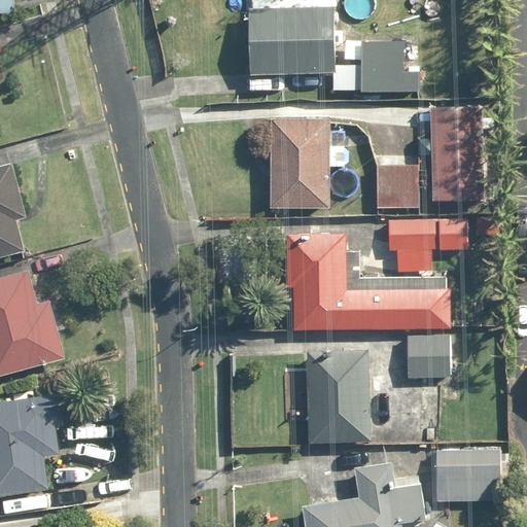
[(14,0),(0,0),(0,14),(15,13),(14,0)]
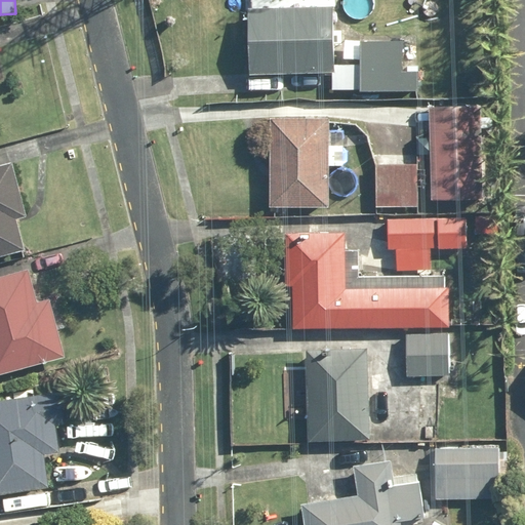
[(332,10),(249,8),(247,71),(330,73),(332,10)]
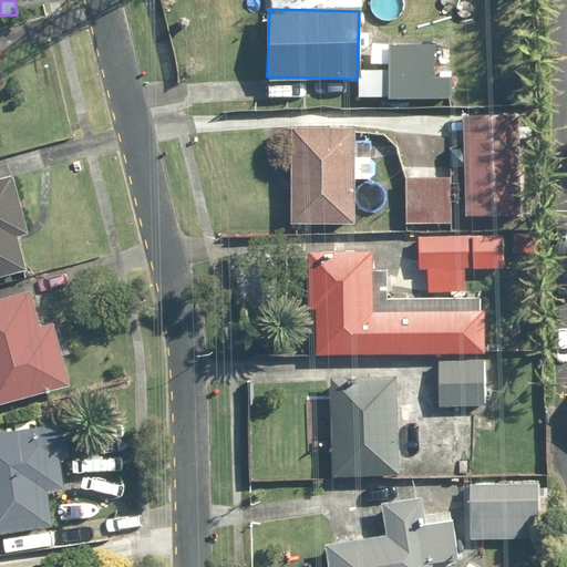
[(361,71),(362,100),(455,99),(454,79),(436,79),(435,44),(389,45),(390,71),(361,71)]
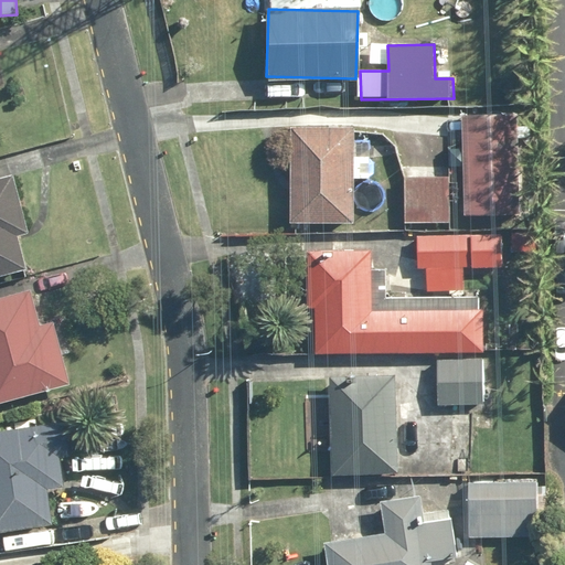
[(520,116),(464,116),(464,215),(520,214),(520,116)]
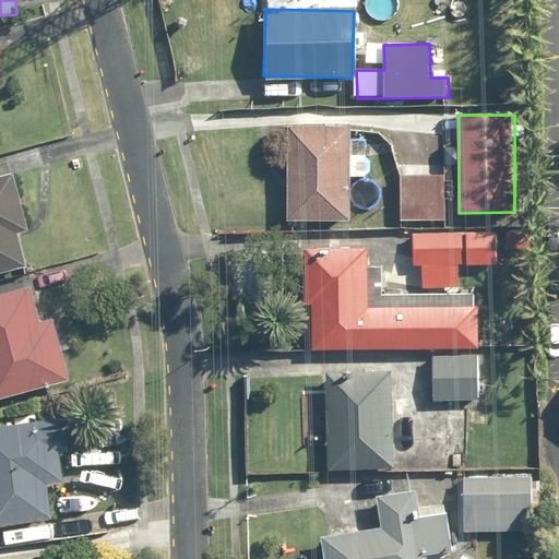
[(365,177),(366,143),(352,143),(353,129),(289,127),(286,218),(349,221),(351,176),(365,177)]
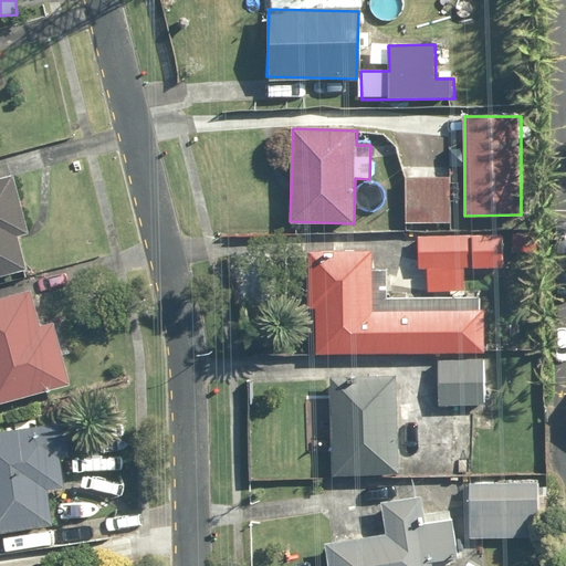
[(0,279),(27,272),(17,238),(30,234),(13,176),(0,178),(0,279)]
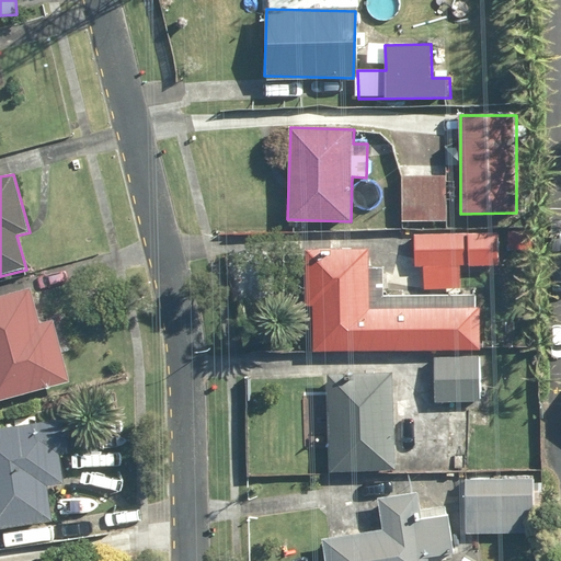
[(446,178),(402,176),(400,221),(444,224),(446,178)]
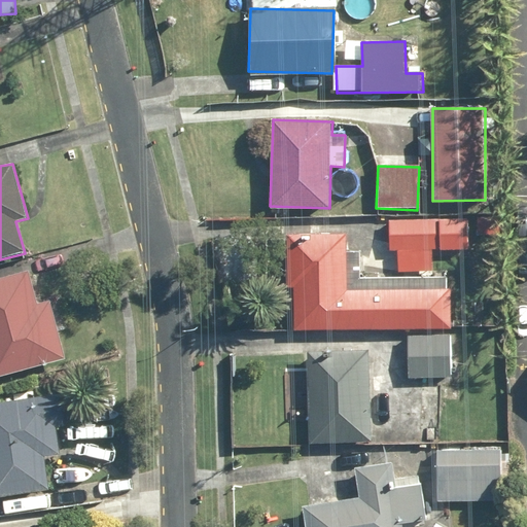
[(389,219),(389,249),(400,249),(400,272),(431,272),(431,250),(468,250),(468,219),(389,219)]
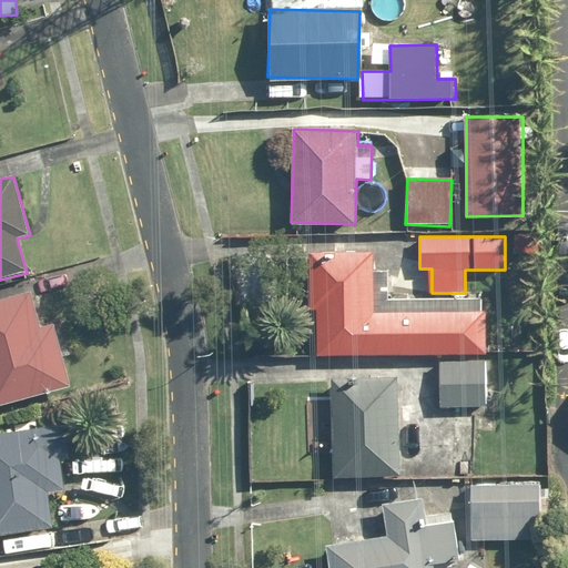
[(375,251),(312,251),(312,355),(487,355),(487,313),(375,314),(375,251)]
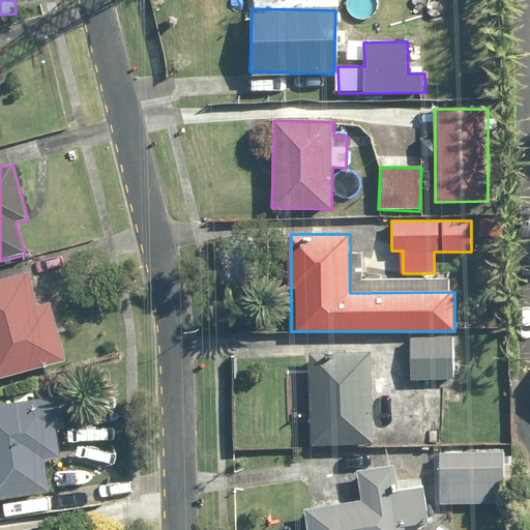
[(37,306),(28,271),(0,278),(0,378),(66,360),(51,302),(37,306)]
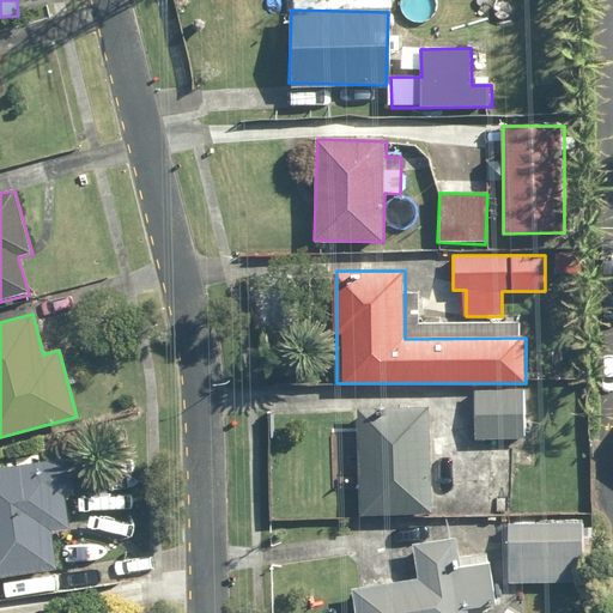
[(526,386),(475,387),(475,441),(526,441),(526,386)]
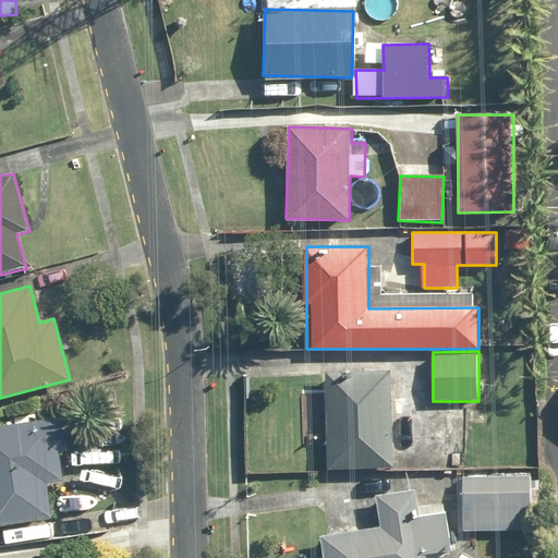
[(391,371),(325,371),(325,469),(391,469),(391,371)]
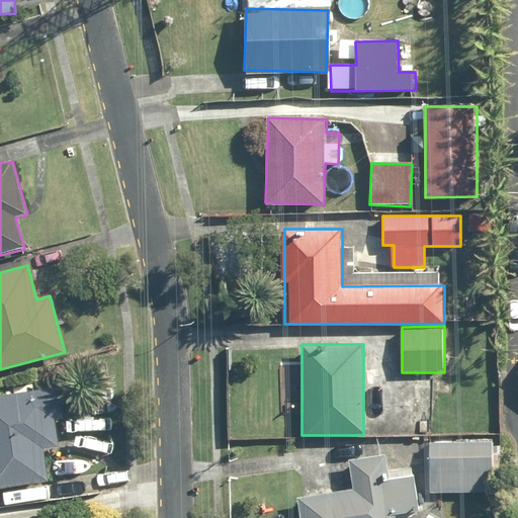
[(45,449),(59,447),(56,420),(63,419),(59,389),(0,396),(0,489),(49,482),(45,449)]
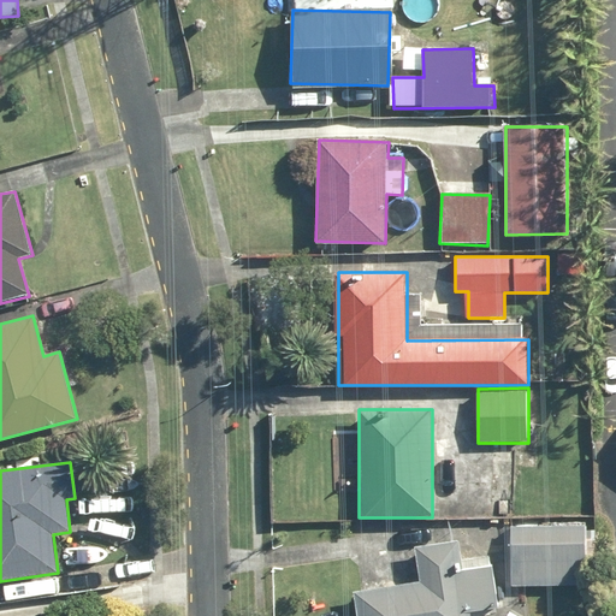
[(586,523),(511,525),(513,588),(587,586),(586,523)]
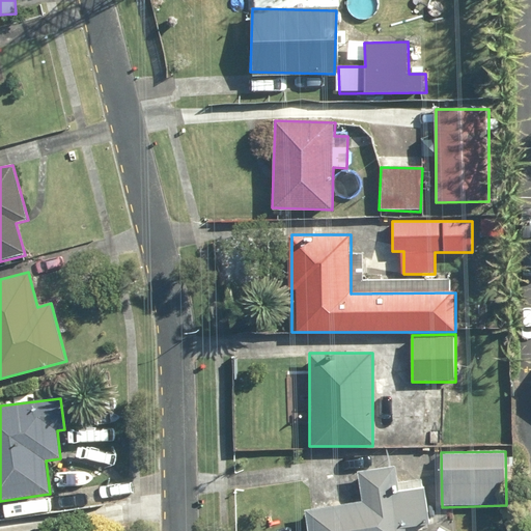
[(407,530),(406,527),(430,523),(424,488),(397,494),(393,468),(357,474),(361,500),(304,510),(307,530),(407,530)]
